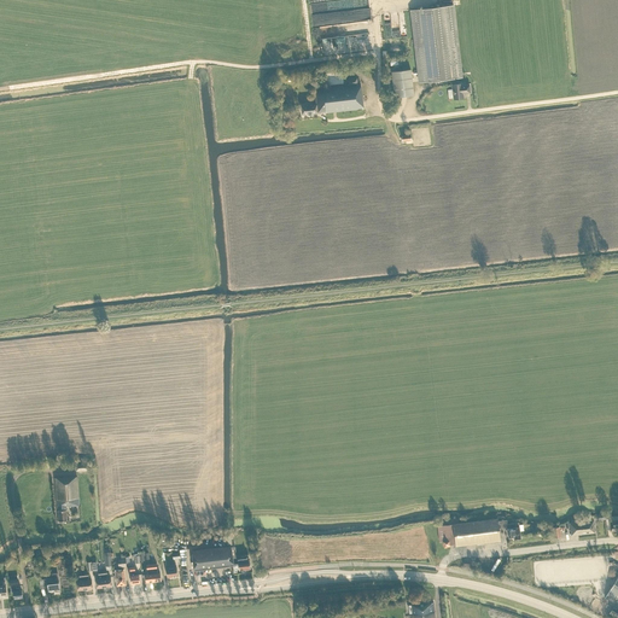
[(419,82),(435,80),(461,77),(452,5),(410,11),(419,82)]
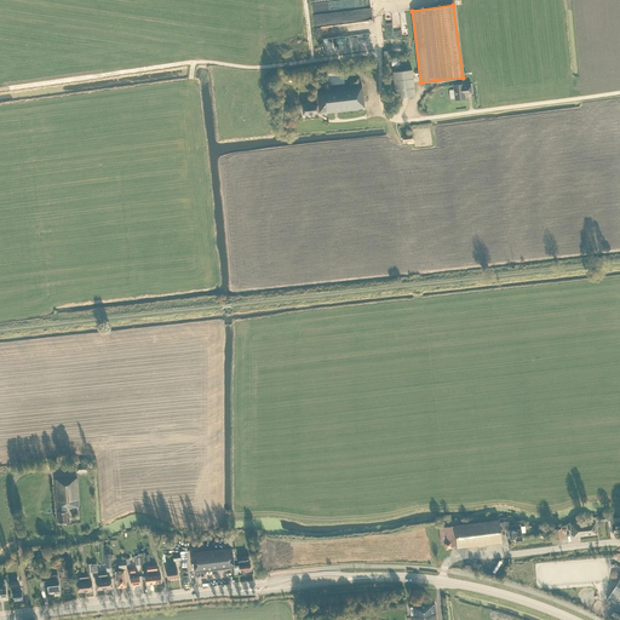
[(360,9),(339,7),(338,11),(343,11),(343,21),(360,21),(360,9)]
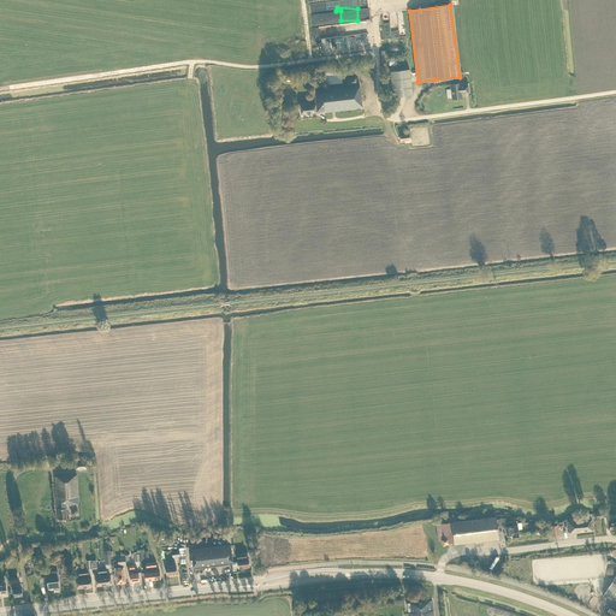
[(394,96),(413,94),(409,69),(390,71),(394,96)]
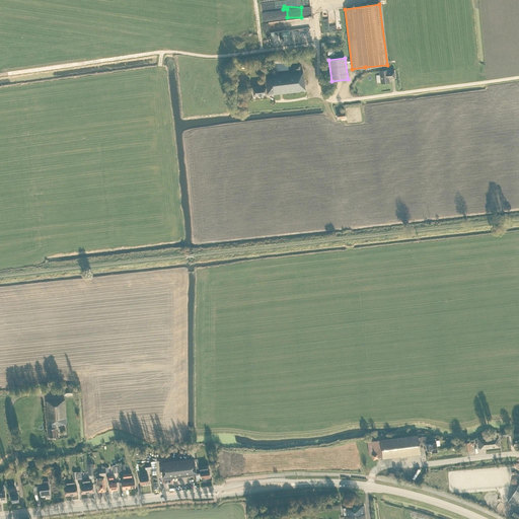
[(288,70),(287,60),(273,61),(274,71),(288,70)]
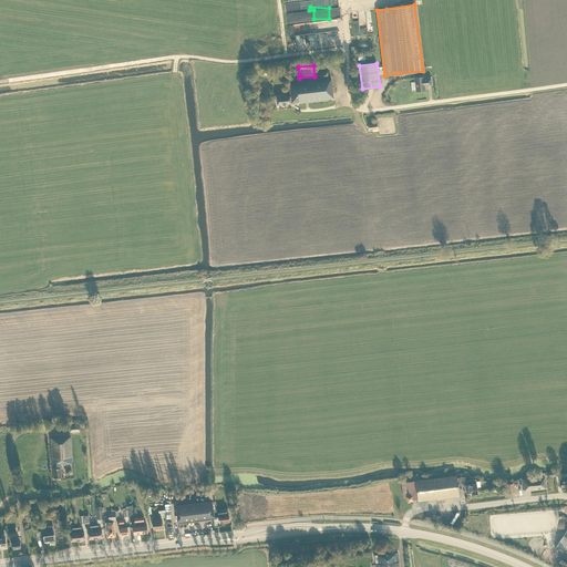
[(299,104),(333,100),(331,78),(328,79),(327,71),(317,72),(318,80),(288,83),(289,96),(276,99),(277,106),(284,105),(284,106),(286,106),(285,105),(291,105),(291,104),(299,103),(299,104)]
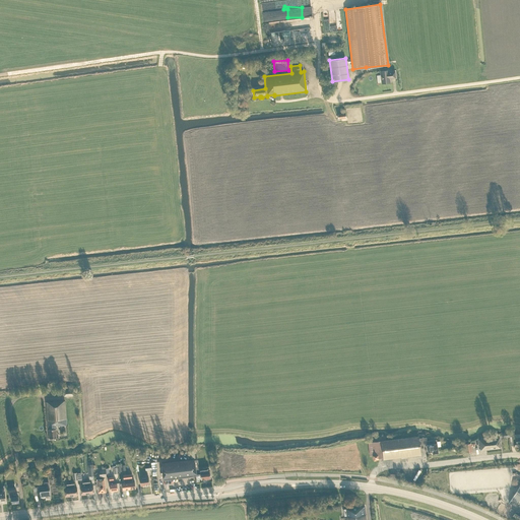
[(382,83),(383,83),(384,84),(386,83),(386,82),(390,82),(390,78),(392,77),(392,78),(396,78),(395,71),(389,71),(389,70),(380,71),(382,83)]
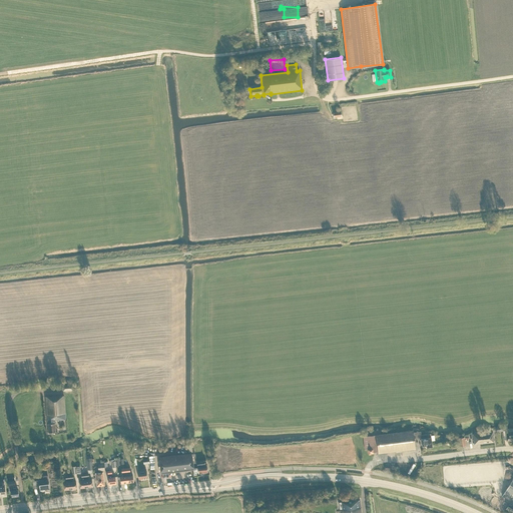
[(46,419),(47,419),(48,433),(56,432),(55,421),(66,420),(64,396),(45,397),(46,419)]
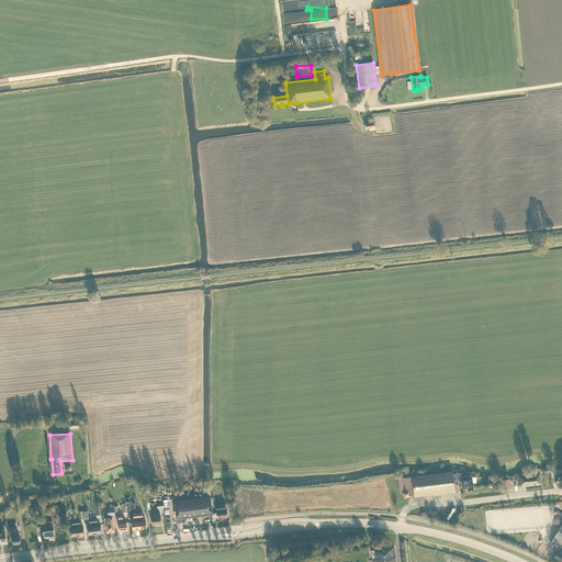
[(553,472),(554,472),(554,467),(550,467),(550,472),(551,472),(552,483),(555,483),(561,482),(561,472),(553,473),(553,472)]
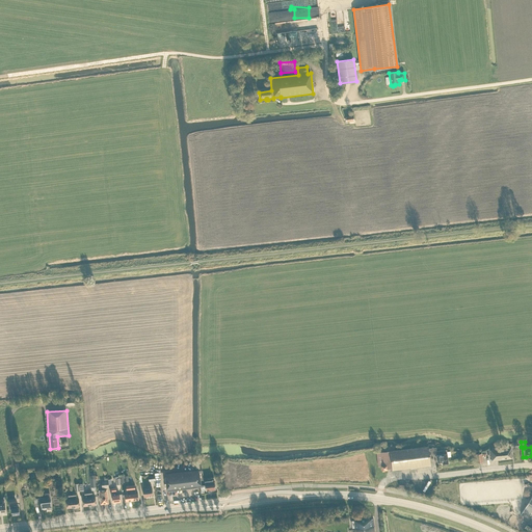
[(422,447),(422,445),(416,446),(416,448),(376,453),(378,467),(380,467),(380,466),(388,464),(388,469),(392,469),(392,470),(430,466),(429,455),(428,449),(428,447),(422,447)]
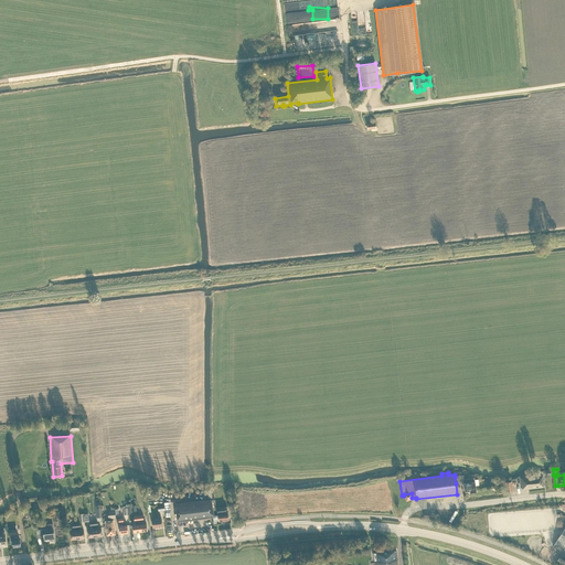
[(522,489),(544,487),(543,476),(531,477),(531,475),(522,476),(523,478),(521,478),(522,489)]
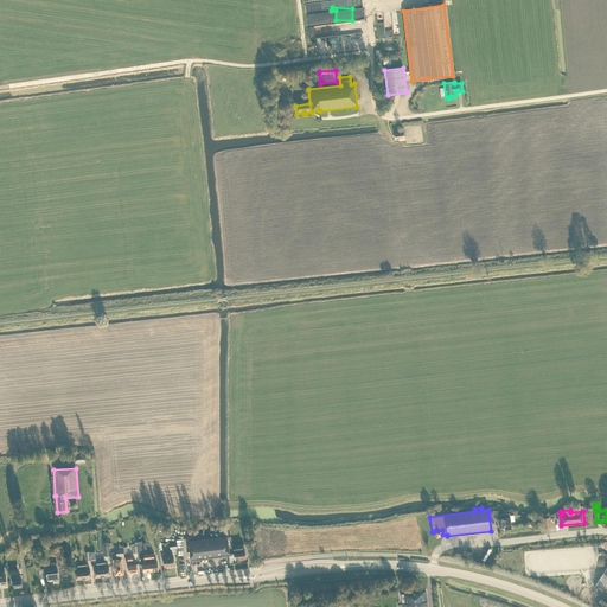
[(510,513),(506,513),(498,515),(498,511),(489,512),(490,519),(498,518),(499,528),(505,528),(505,529),(511,529),(510,522),(515,521),(513,515),(510,516),(510,513)]
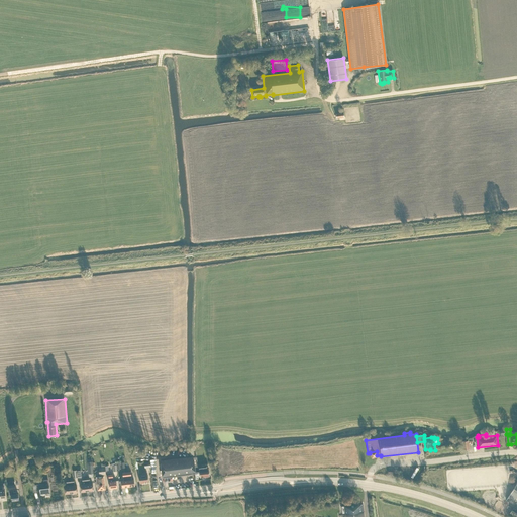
[(208,466),(205,467),(205,468),(194,469),(193,457),(161,461),(163,478),(195,474),(196,480),(198,479),(198,477),(200,477),(205,477),(205,478),(208,477),(209,476),(208,466)]
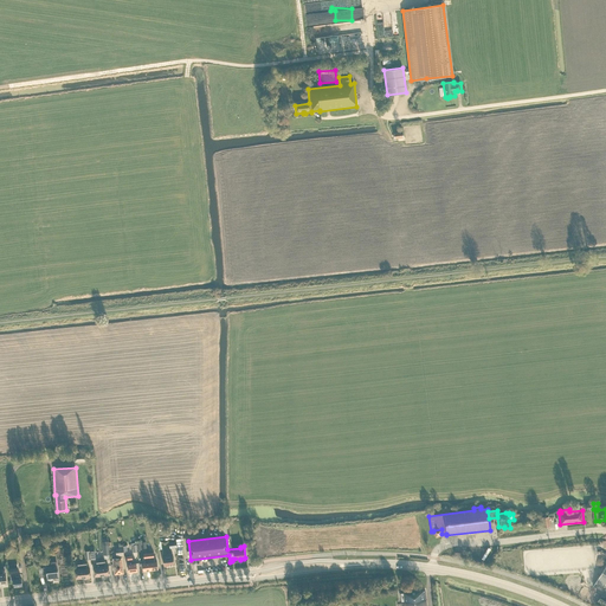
[(129,573),(137,572),(136,563),(131,563),(131,560),(131,556),(127,556),(129,573)]
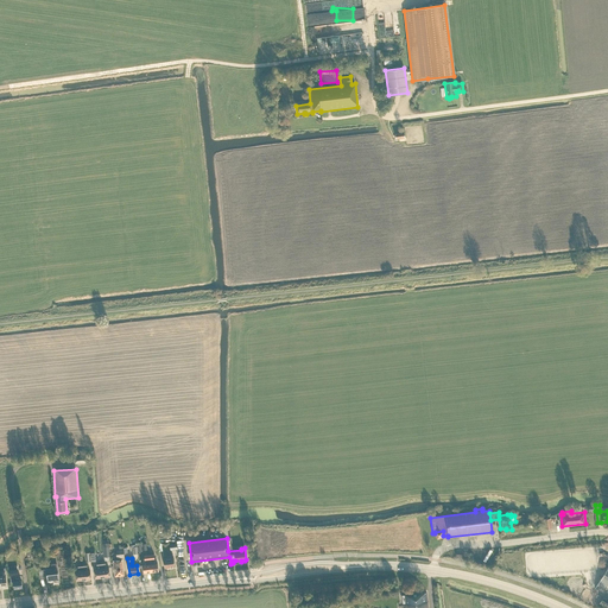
[(165,568),(175,567),(173,558),(164,559),(165,568)]
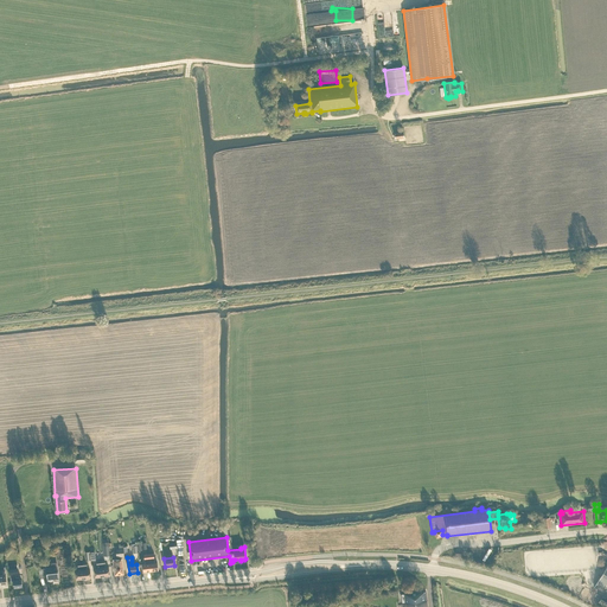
[(115,575),(123,574),(121,560),(113,561),(115,575)]
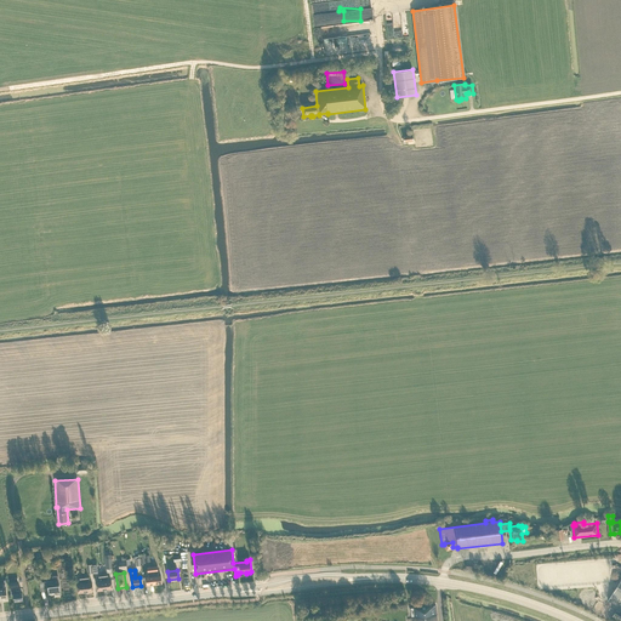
[(52,576),(52,581),(40,582),(40,591),(47,590),(47,594),(55,594),(55,596),(61,596),(60,585),(58,585),(57,580),(58,580),(58,576),(52,576)]
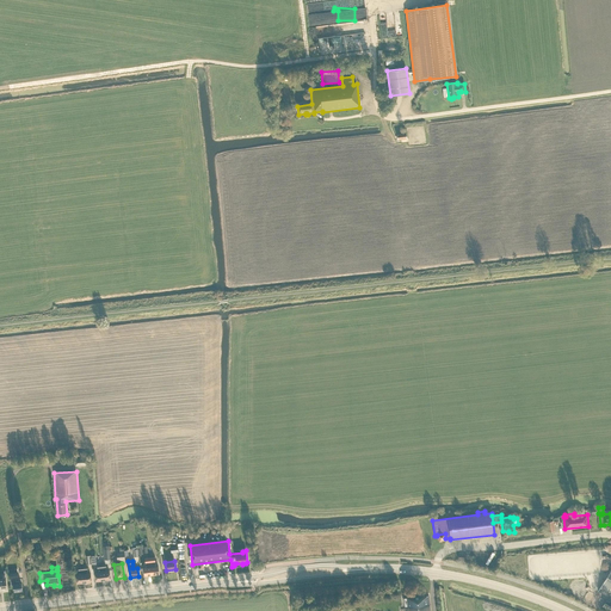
[(610,569),(598,591),(610,599),(610,569)]
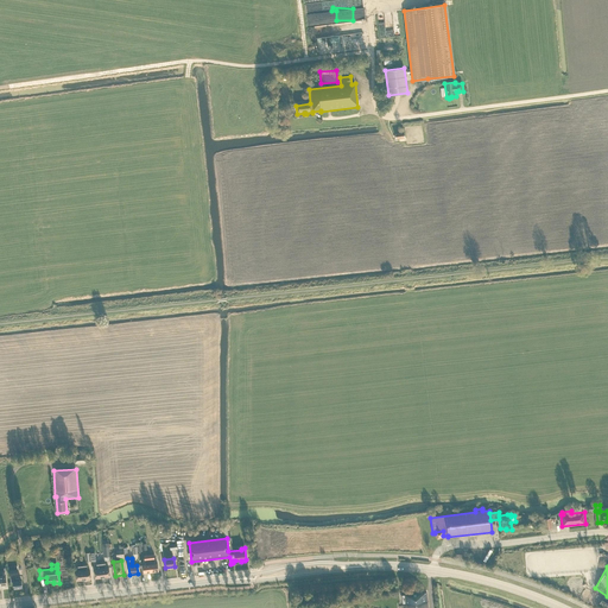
[(14,588),(23,587),(21,581),(19,581),(19,578),(17,578),(16,575),(19,575),(18,570),(8,571),(10,576),(11,576),(11,582),(13,582),(14,588)]
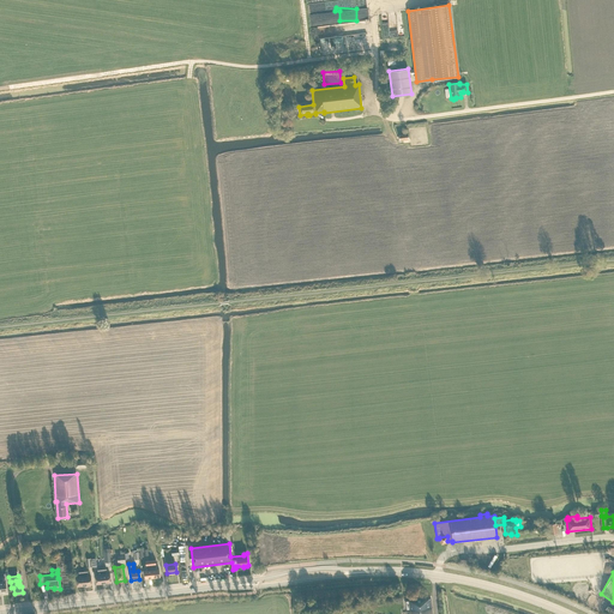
[(432,613),(432,606),(431,599),(426,599),(411,600),(411,601),(407,601),(407,608),(408,608),(408,613),(432,613)]
